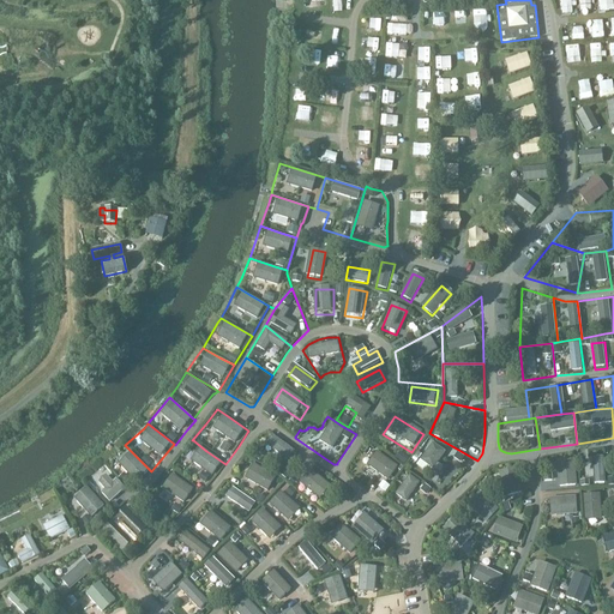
[(254,439),(242,457),(284,482),(308,458),(282,440),(270,432),(266,432),(259,434),(254,439)]
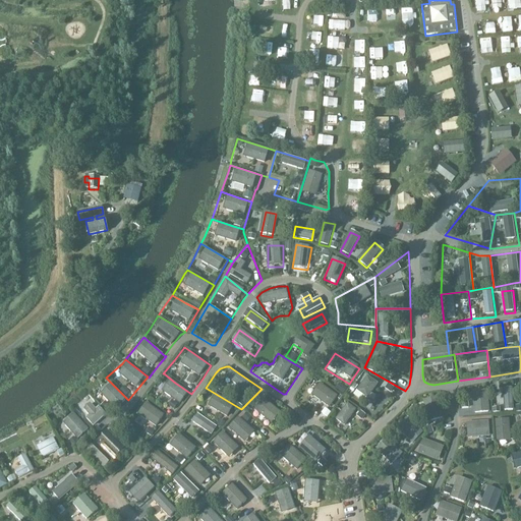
[(344,396),(377,420),(401,397),(405,391),(364,367),(353,383),(344,396)]
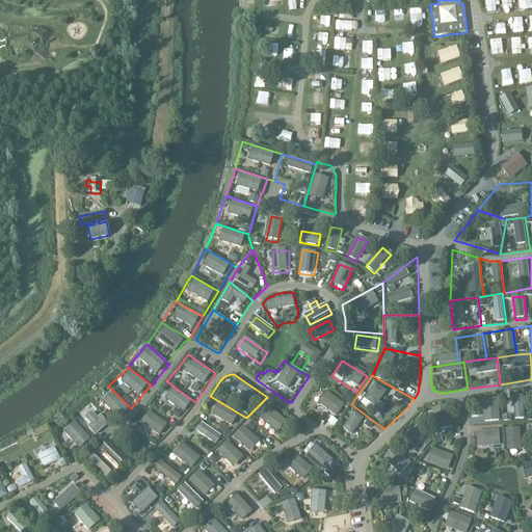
[(179,391),(167,381),(157,394),(147,407),(161,418),(177,428),(185,418),(196,403),(195,402),(179,391)]
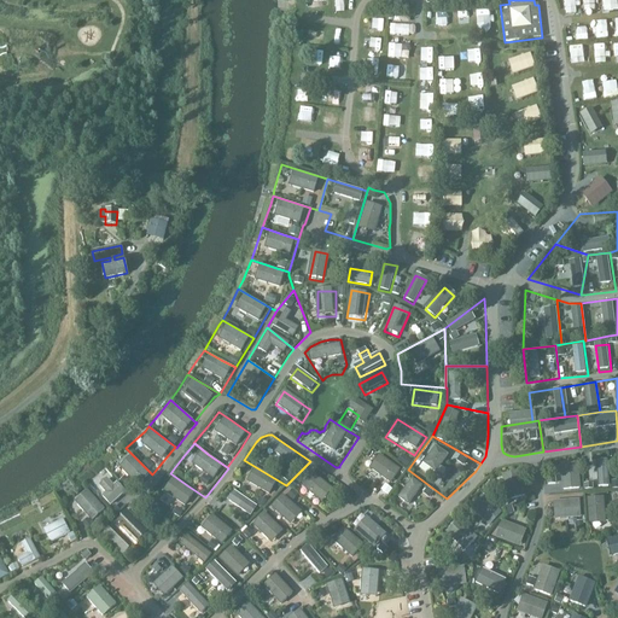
[(351,478),(384,502),(395,487),(408,470),(369,443),(350,471),(350,472),(350,473),(350,474),(350,476),(350,477),(350,478),(351,478)]
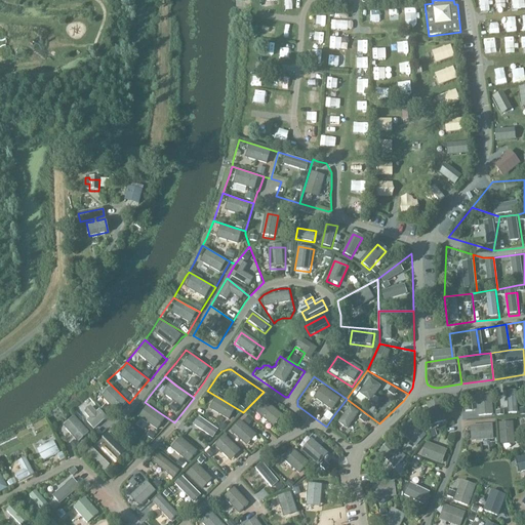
[(104,382),(87,395),(109,418),(112,418),(113,417),(115,417),(116,416),(118,415),(118,414),(129,403),(107,380),(104,382)]
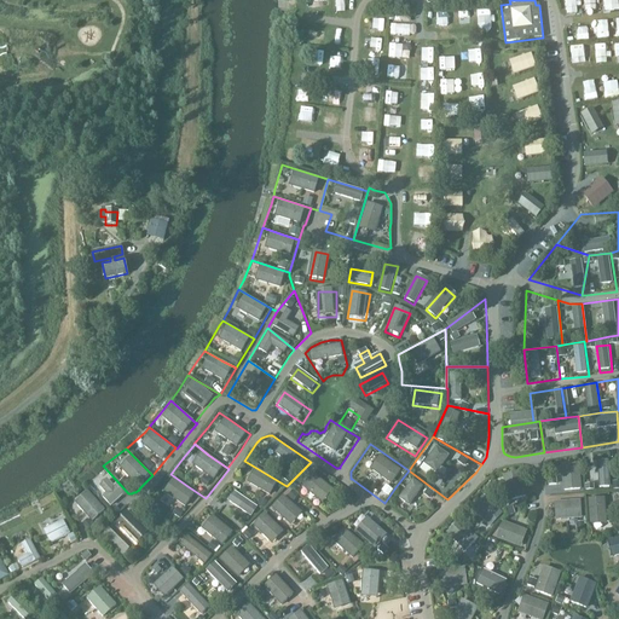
[(618,450),(580,456),(584,493),(584,495),(618,492),(618,450)]
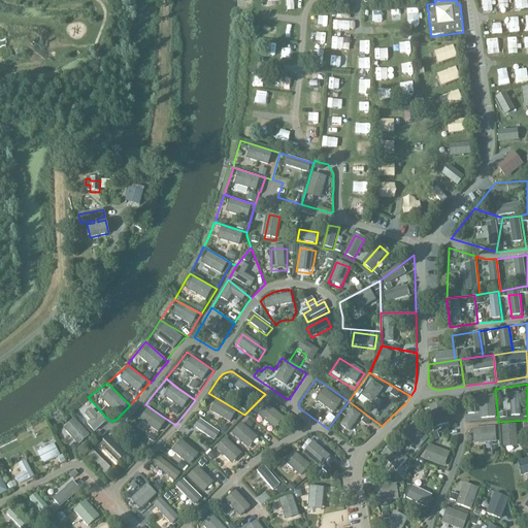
[(463,403),(465,424),(498,421),(495,389),(472,392),(468,393),(465,396),(464,399),(463,403)]
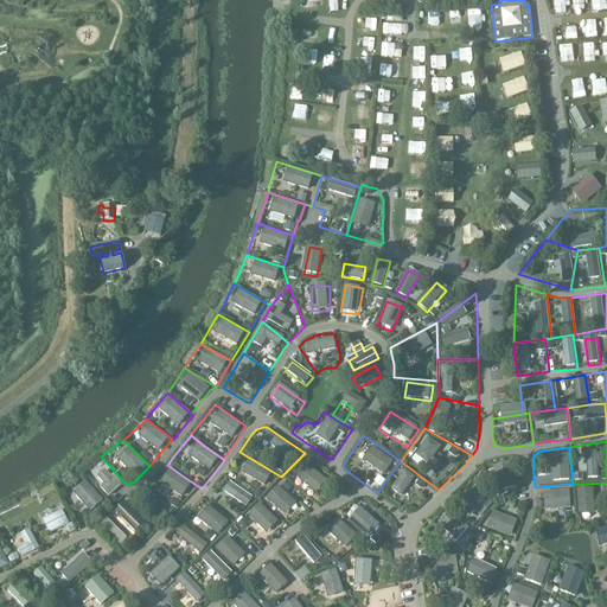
[(240,452),(222,475),(257,500),(281,477),(240,452)]
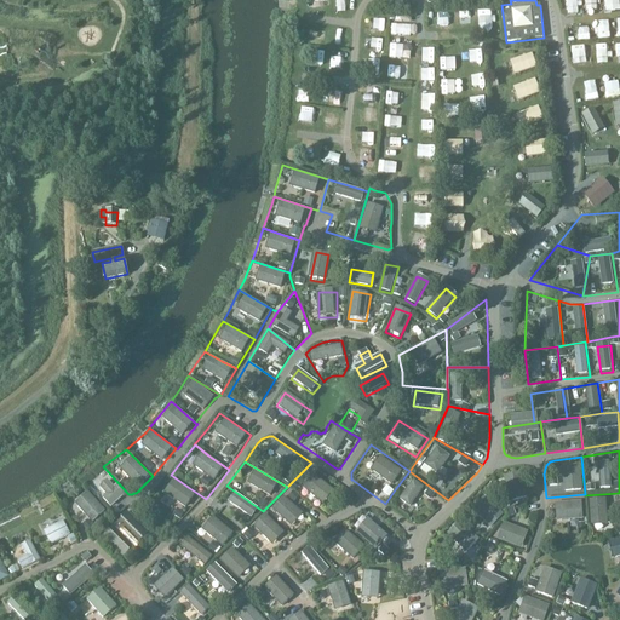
[(355,495),(311,463),(287,487),(326,517),(339,511),(352,504),(355,503),(356,500),(356,498),(355,495)]
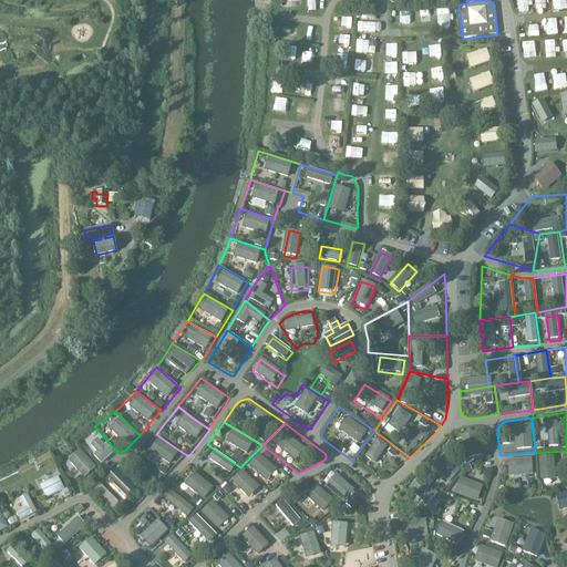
[(439,449),(459,467),(491,459),(490,453),(491,443),(491,436),(491,432),(484,426),(480,425),(468,426),(462,428),(457,430),(439,449)]
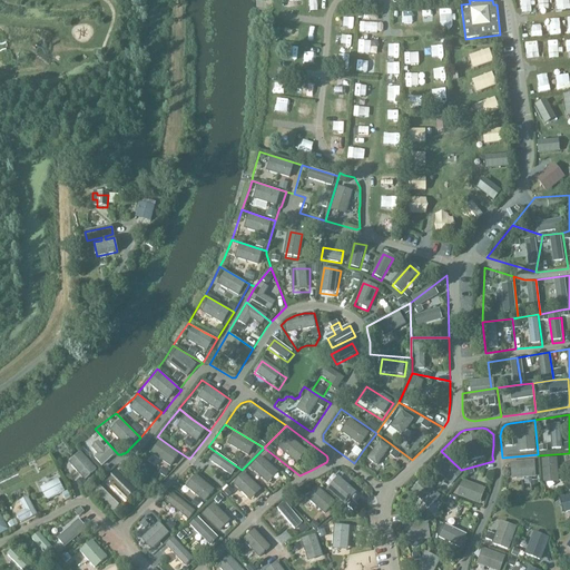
[(95,429),(75,444),(101,473),(118,454),(95,429)]
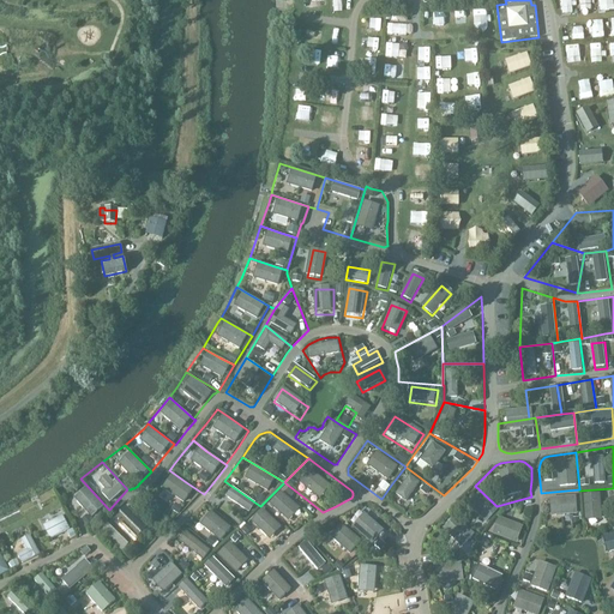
[(405,467),(381,499),(404,517),(408,519),(414,519),(420,518),(423,516),(444,495),(405,467)]
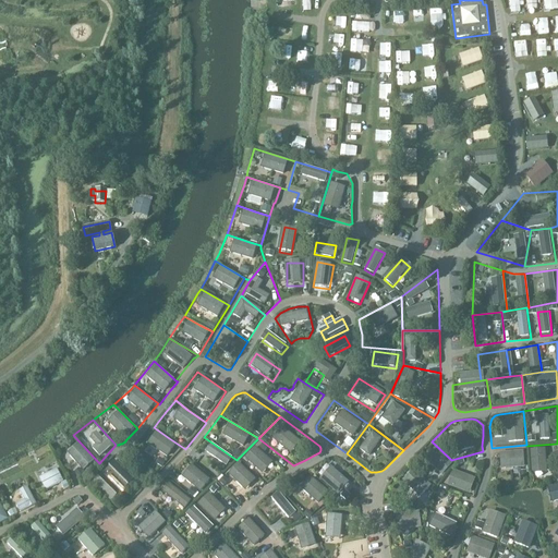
[(152,481),(185,449),(154,427),(131,449),(128,451),(124,452),(152,481)]
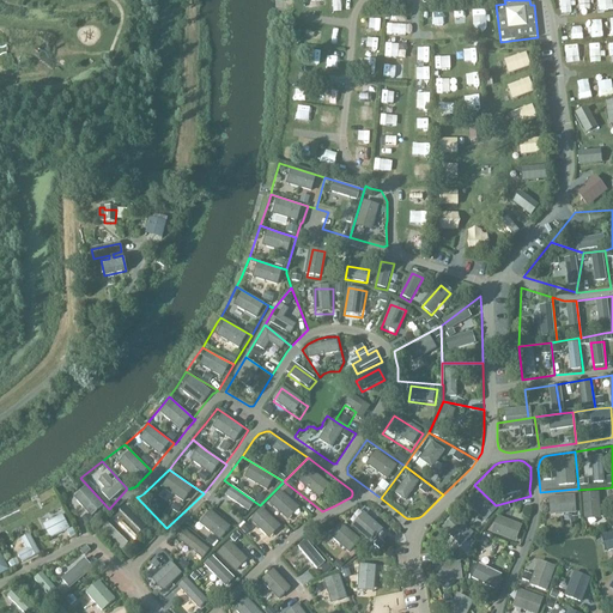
[(80,478),(55,496),(78,536),(109,509),(80,478)]
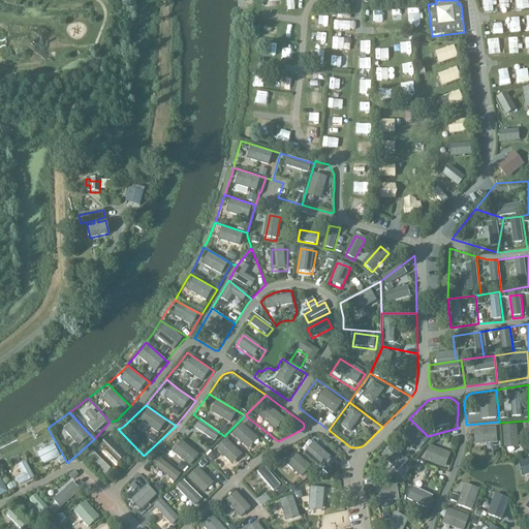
[(193,414),(177,435),(203,458),(205,457),(224,436),(193,414)]
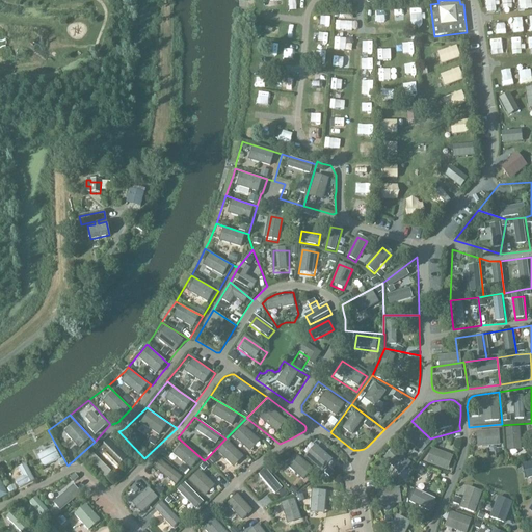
[(259,427),(246,418),(225,439),(242,453),(253,462),(256,459),(258,458),(260,456),(265,453),(269,450),(280,444),(259,427)]
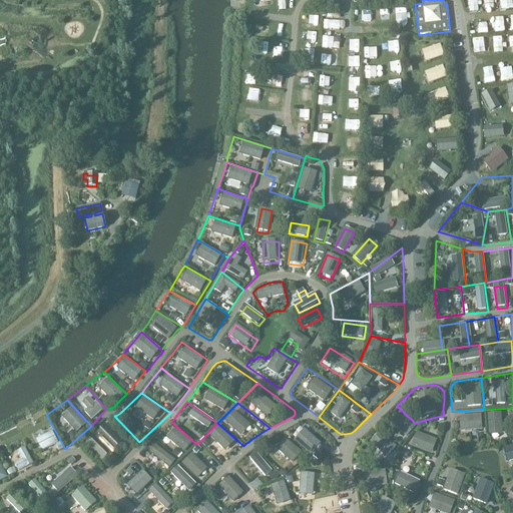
[(415,423),(397,406),(376,426),(401,451),(403,446),(419,427),(415,423)]
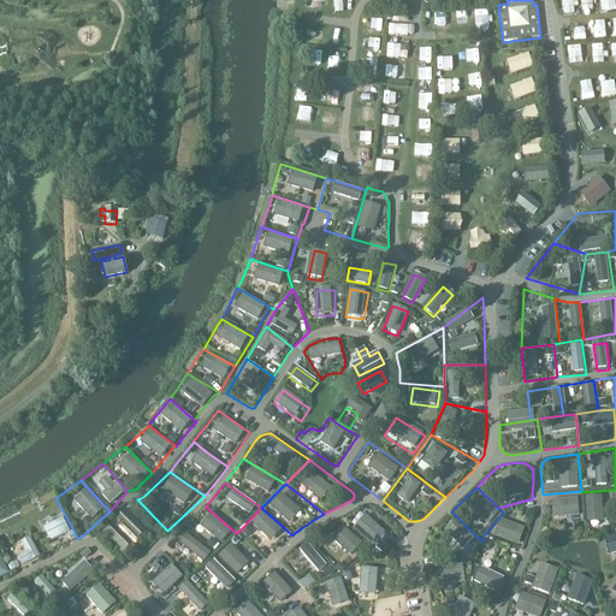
[(615,490),(581,492),(585,539),(587,539),(588,539),(592,539),(593,539),(596,540),(597,540),(597,542),(598,542),(605,535),(615,533),(615,490)]
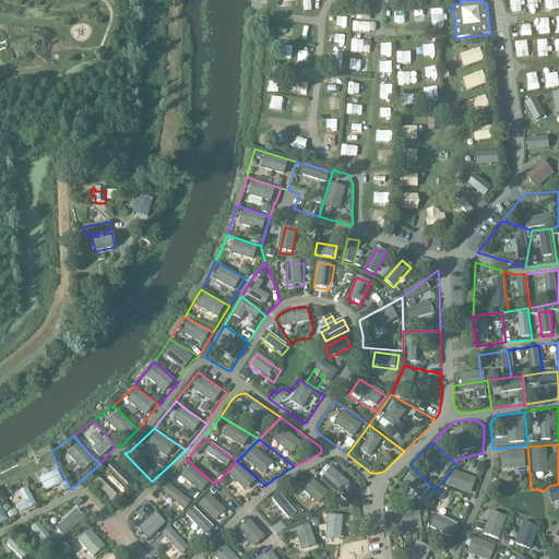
[(530,471),(527,447),(527,445),(492,449),(492,456),(492,460),(492,462),(492,465),(492,468),(491,475),(490,478),(490,480),(489,483),(488,486),(487,488),(497,492),(498,491),(499,491),(501,491),(502,491),(503,491),(506,491),(510,492),(511,491),(512,491),(515,491),(518,491),(520,491),(523,491),(526,490),(531,489),(530,471)]
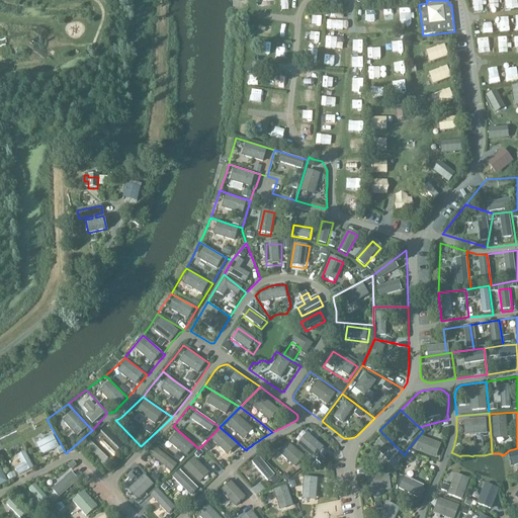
[(37,426),(19,437),(37,470),(67,455),(66,453),(47,419),(37,426)]
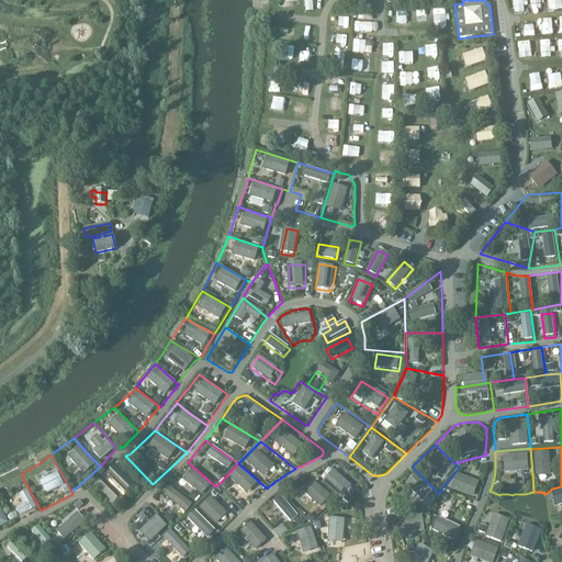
[(486,454),(454,463),(459,468),(441,489),(476,502),(484,480),(485,478),(485,474),(486,471),(486,467),(486,463),(486,459),(486,454)]
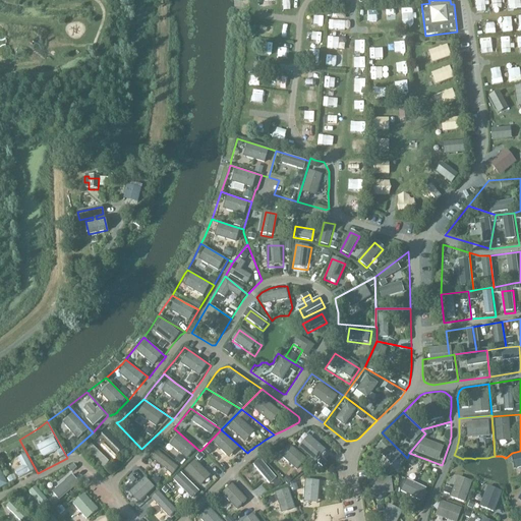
[(199,451),(174,428),(163,441),(156,448),(181,468),(199,451)]
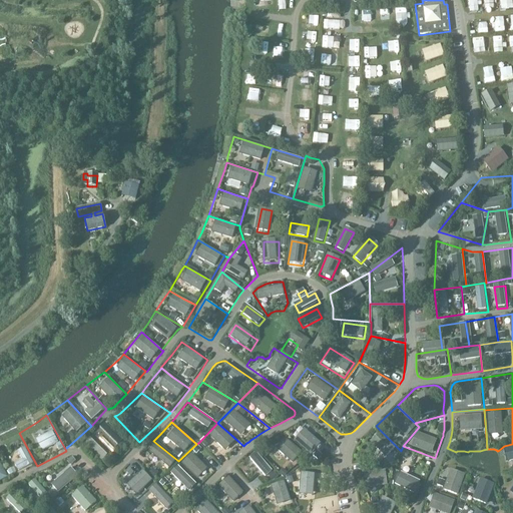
[(302,423),(283,433),(297,446),(308,455),(309,462),(327,460),(327,459),(337,457),(335,445),(334,442),(330,437),(312,423),(310,422),(307,422),(305,422),(302,423)]
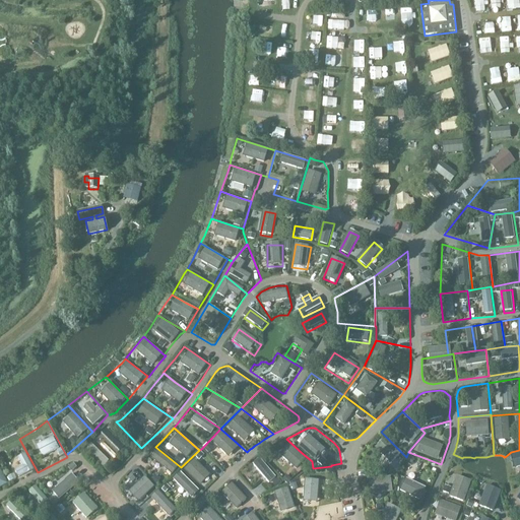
[(237,443),(220,429),(201,449),(199,450),(201,451),(223,472),(234,463),(241,456),(245,453),(247,452),(237,443)]
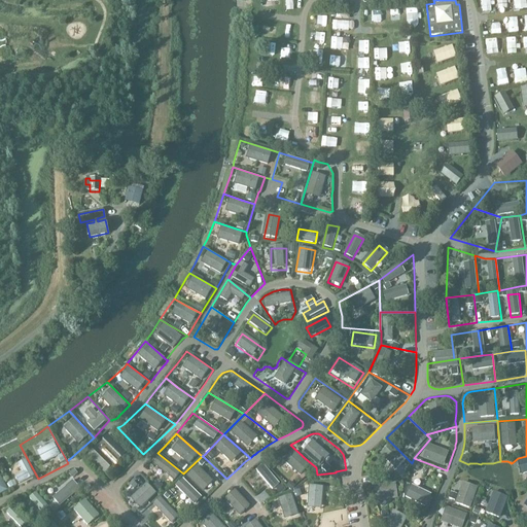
[(104,475),(126,453),(107,435),(86,457),(104,475)]
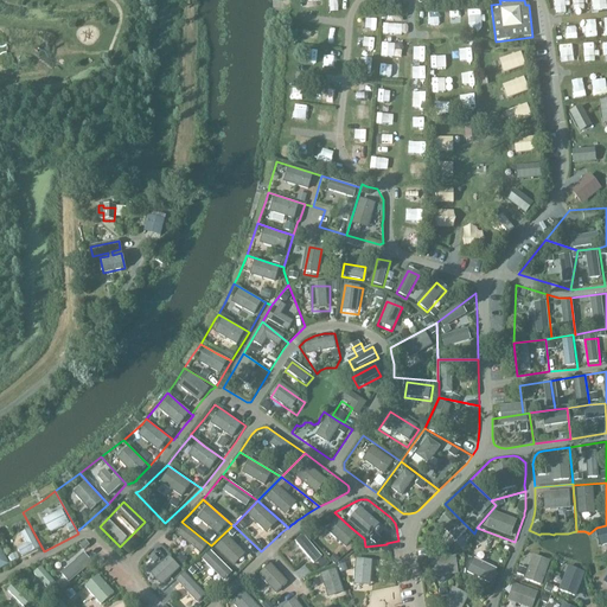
[(474,534),(445,504),(428,521),(423,528),(420,535),(419,543),(419,548),(420,560),(465,555),(474,534)]
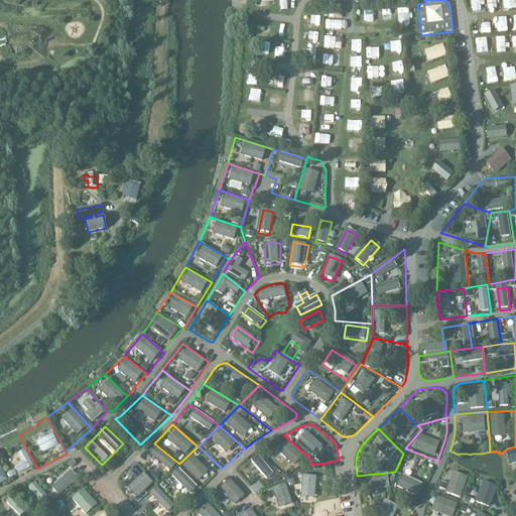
[(13,439),(0,446),(0,462),(11,483),(37,469),(19,435),(13,439)]
